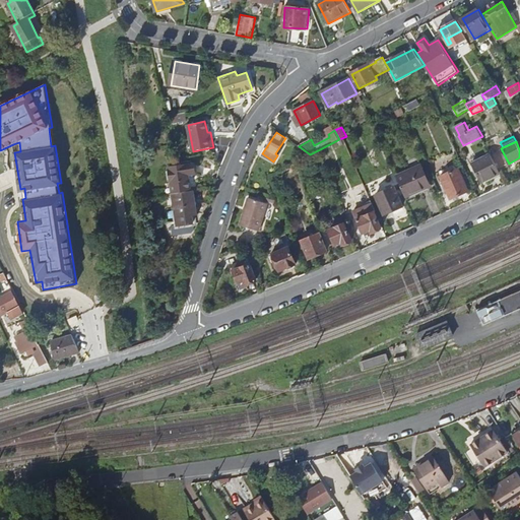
[(472,164),(481,182),(501,173),(491,154),(472,164)]
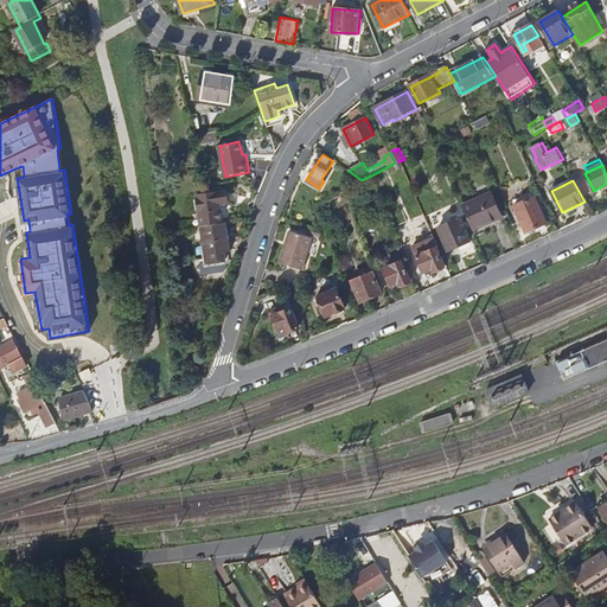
[(198,196),(204,225),(224,222),(221,203),(229,202),(228,190),(198,196)]
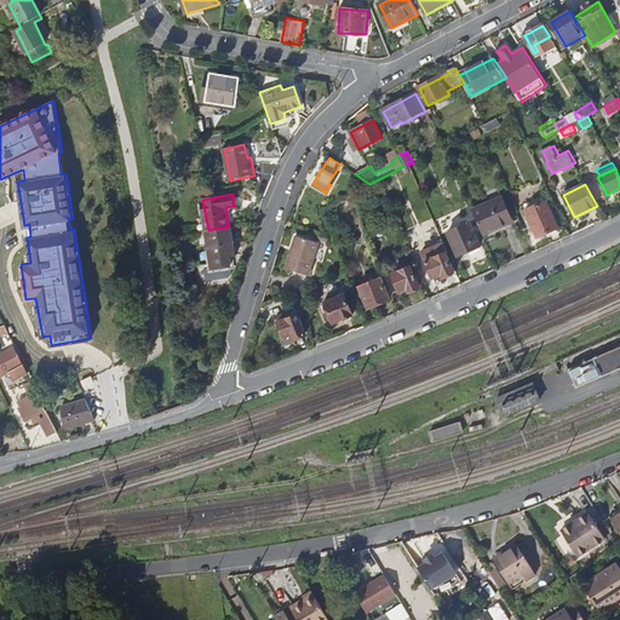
[(472,210),(483,234),(499,228),(498,227),(512,219),(501,197),(472,210)]
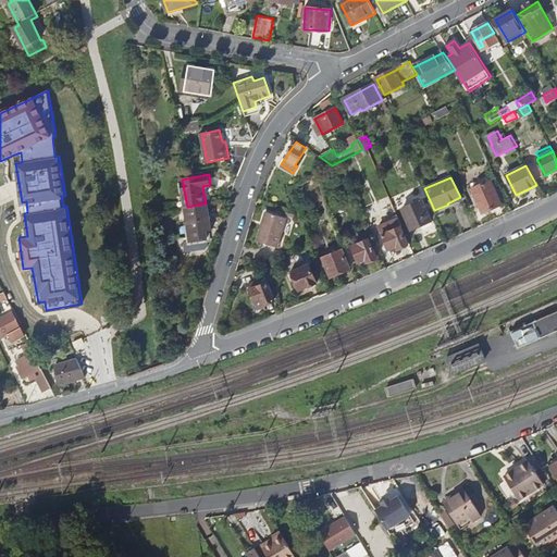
[(473,188),(484,212),(503,205),(492,181),(473,188)]
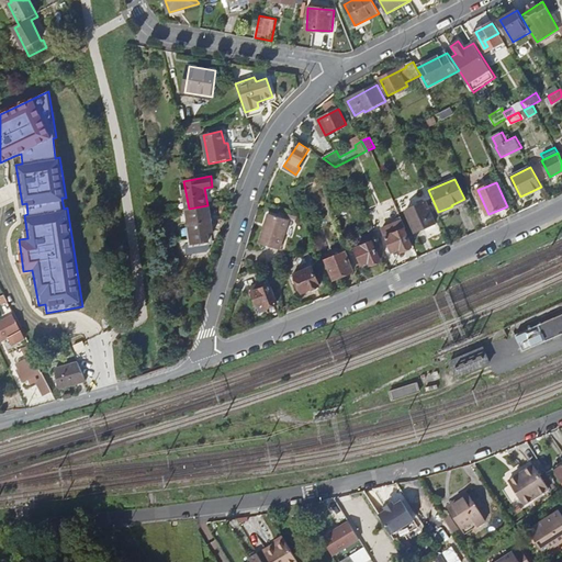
[(204,188),(208,205),(211,205),(215,204),(212,187),(204,188)]
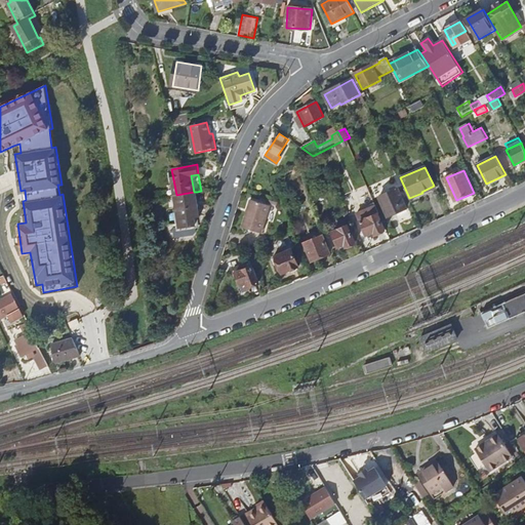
[(380,198),(389,217),(407,209),(399,190),(380,198)]
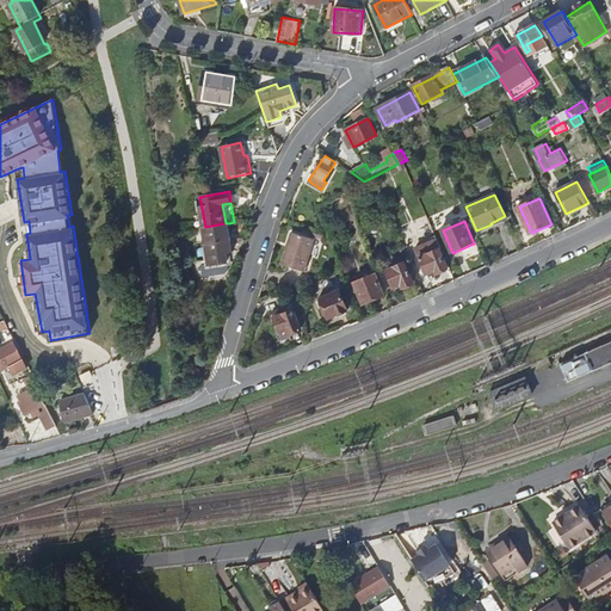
[(205,227),(210,264),(228,261),(227,251),(233,250),(229,223),(226,223),(205,227)]
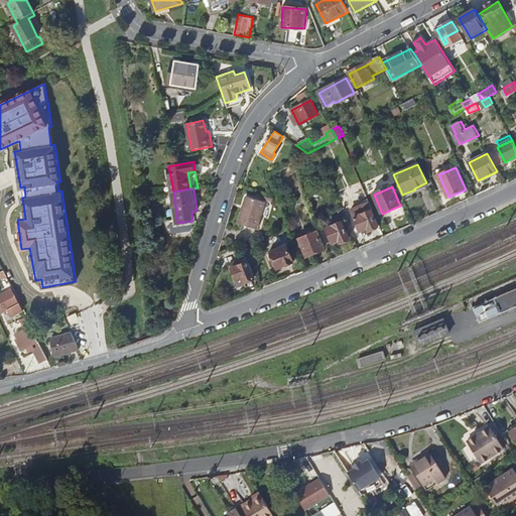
[(247,197),(238,224),(257,230),(266,203),(247,197)]
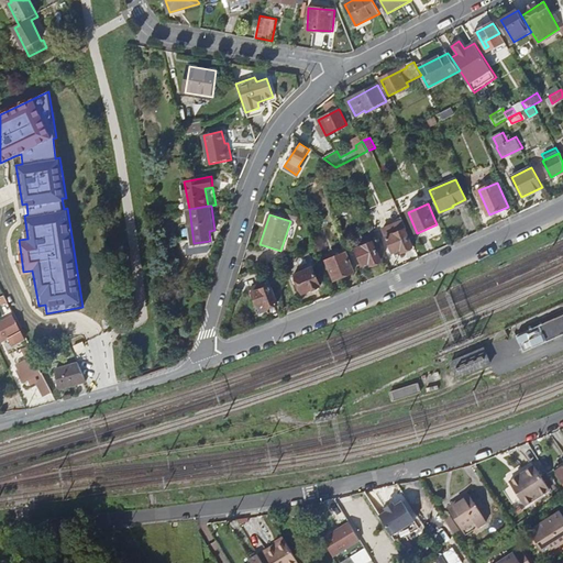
[(384,229),(394,253),(403,249),(404,252),(415,246),(407,231),(408,230),(404,220),(384,229)]
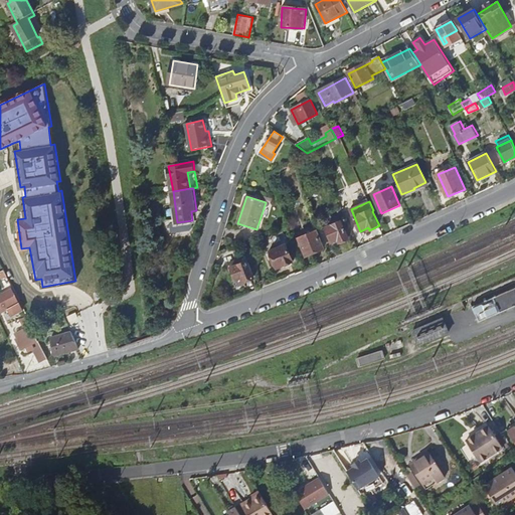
[(321,231),(326,243),(333,241),(333,242),(339,239),(341,242),(350,238),(343,221),(328,227),(328,229),(321,231)]
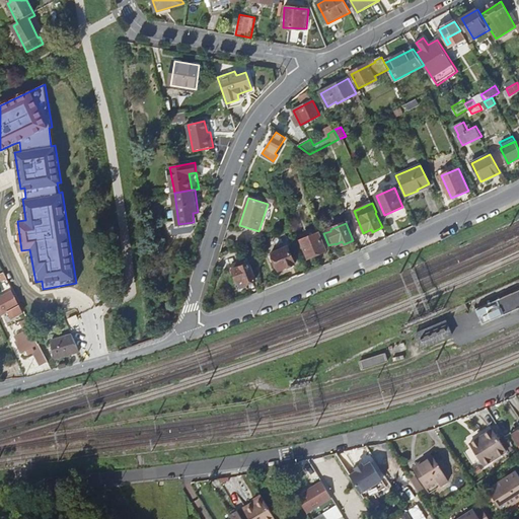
[(301,240),(309,258),(326,250),(319,232),(301,240)]
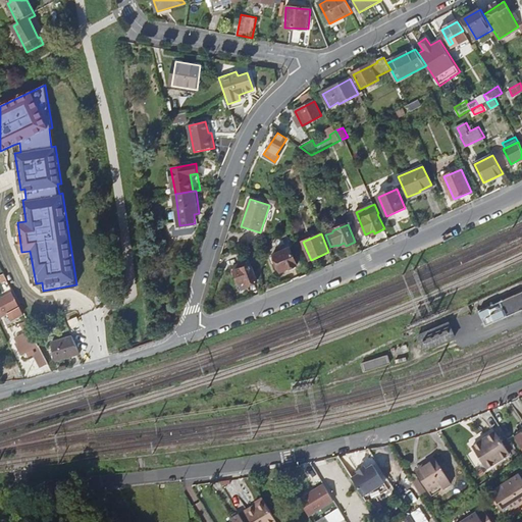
[(275,254),(282,272),(299,265),(292,248),(275,254)]
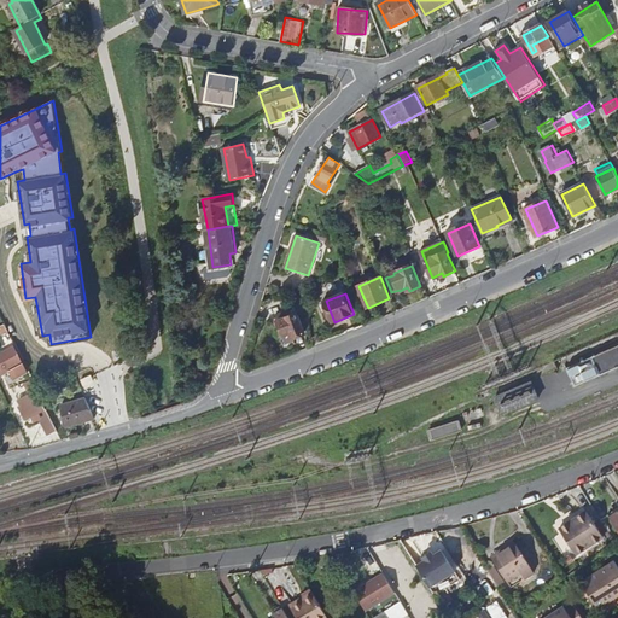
[(297,314),(278,321),(286,342),(291,340),(290,338),(292,337),(293,338),(305,333),(297,314)]
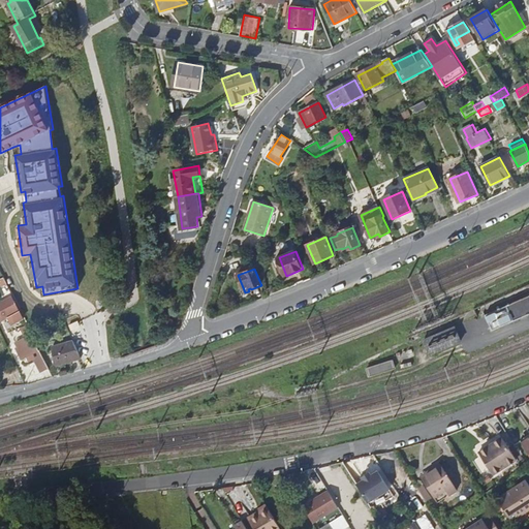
[(2,290),(6,297),(11,294),(7,287),(2,290)]
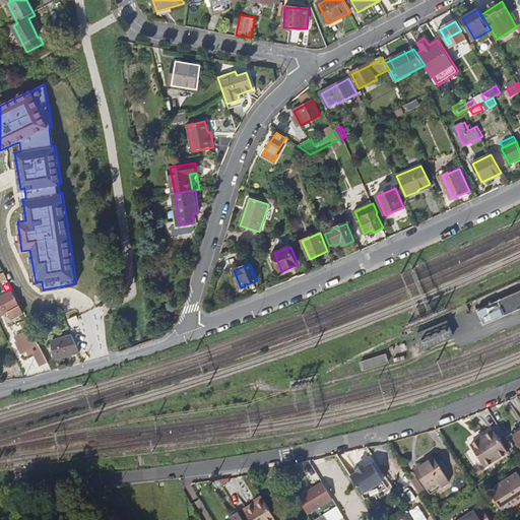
[(475,326),(519,306),(519,287),(468,311),(475,326)]
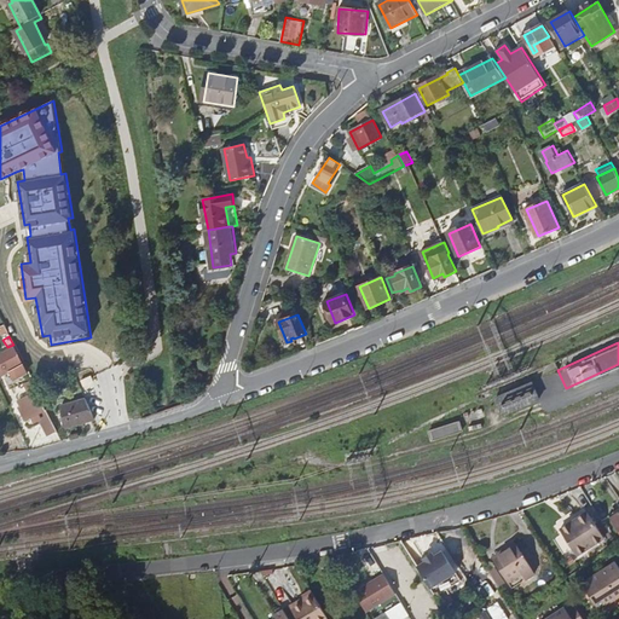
[(0,358),(0,365),(5,375),(16,369),(21,377),(29,372),(13,343),(13,345),(7,347),(6,348),(10,353),(0,358)]
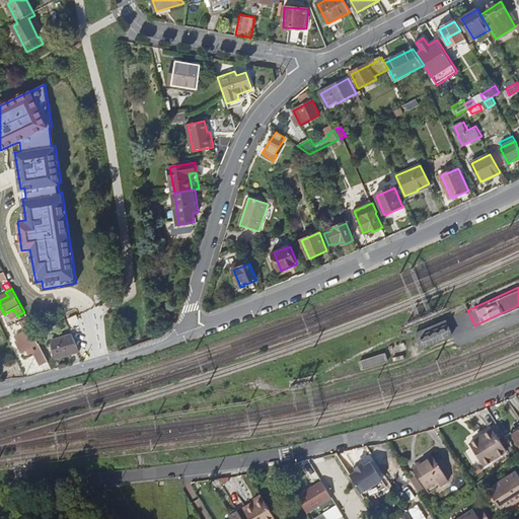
[(22,325),(25,331),(31,328),(28,322),(22,325)]
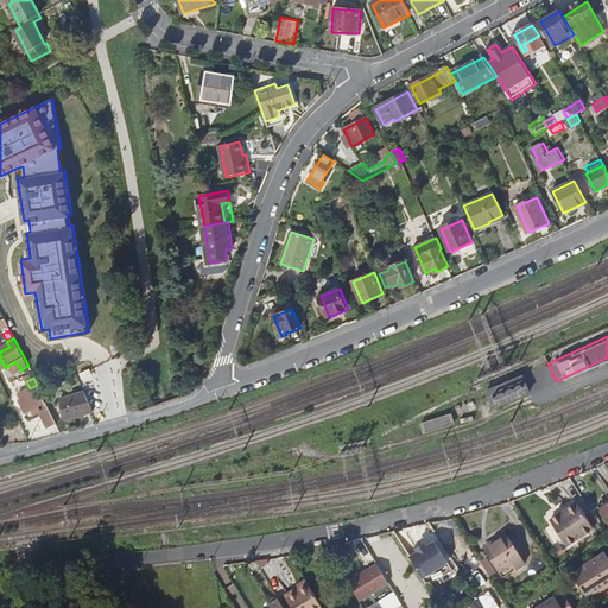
[(521,378),(487,388),(493,407),(527,397),(521,378)]
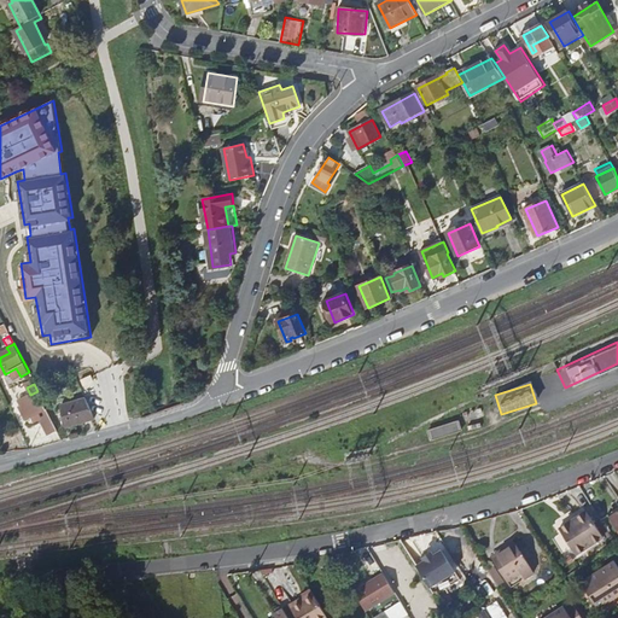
[(21,401),(23,406),(21,407),(28,419),(33,417),(35,421),(42,417),(40,413),(47,409),(38,391),(30,395),(21,401)]
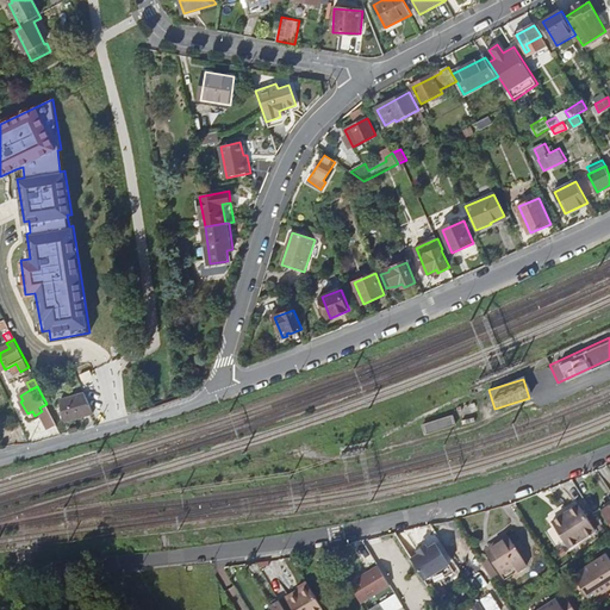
[(62,400),(69,422),(97,414),(88,393),(62,400)]
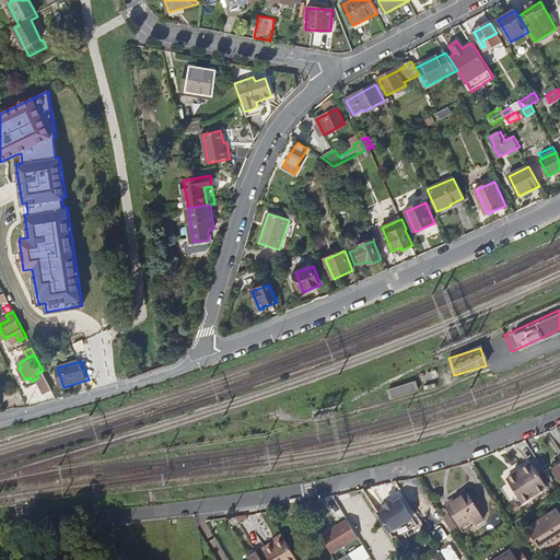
[(41,384),(46,394),(51,392),(45,381),(41,384)]
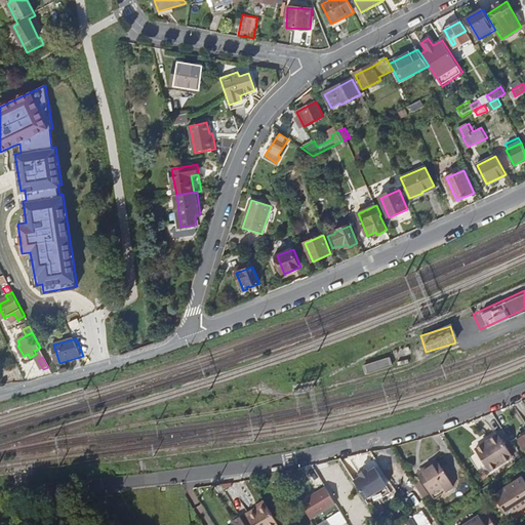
[(364,364),(366,372),(392,365),(390,357),(364,364)]
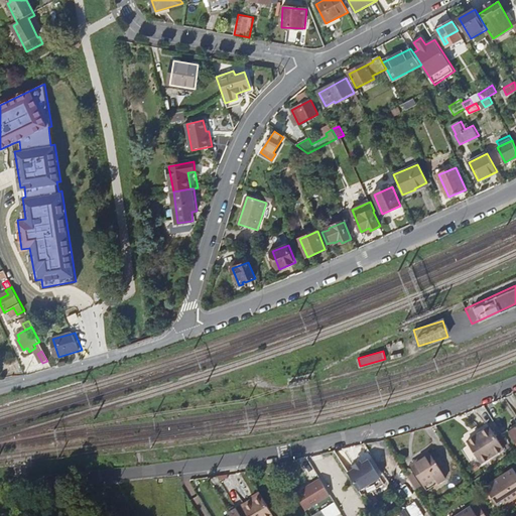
[(491,426),(468,440),(483,463),(505,448),(491,426)]
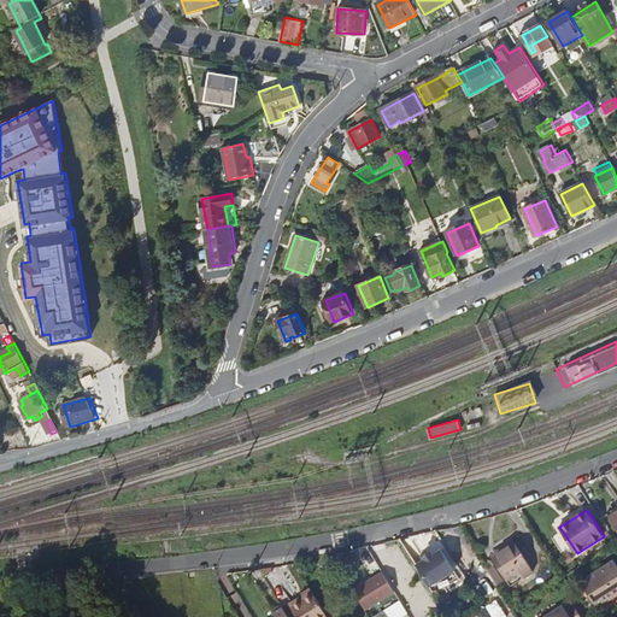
[(492,558),(506,580),(511,586),(526,577),(530,585),(539,580),(529,565),(515,544),(492,558)]
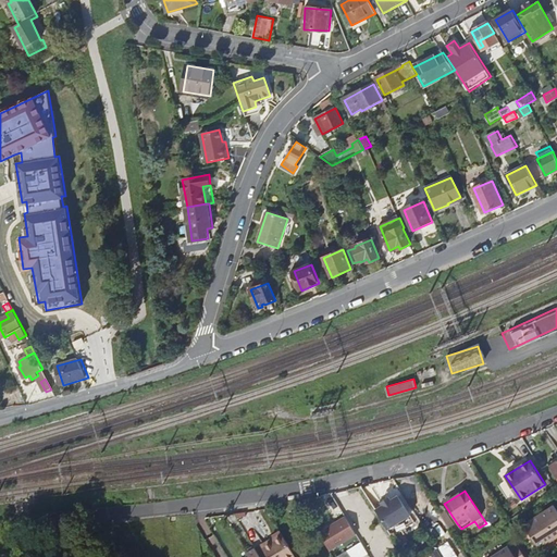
[(383,505),(375,510),(387,530),(410,516),(398,496),(391,500),(383,505)]
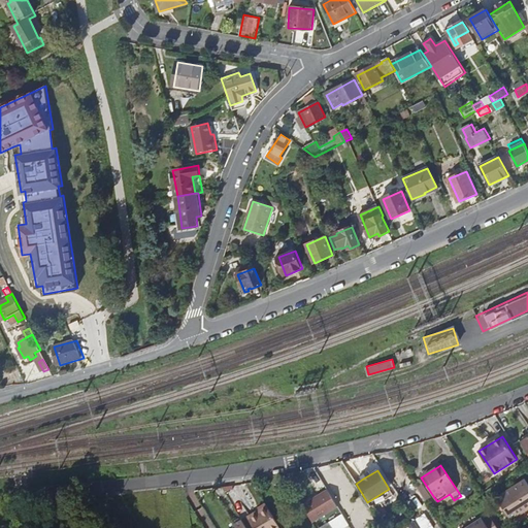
[(497,498),(510,519),(516,526),(527,518),(527,482),(526,479),(497,498)]
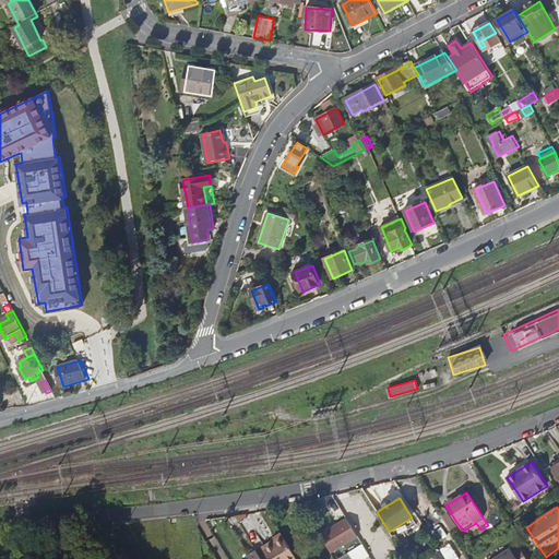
[(452,522),(443,508),(438,511),(448,525),(452,522)]
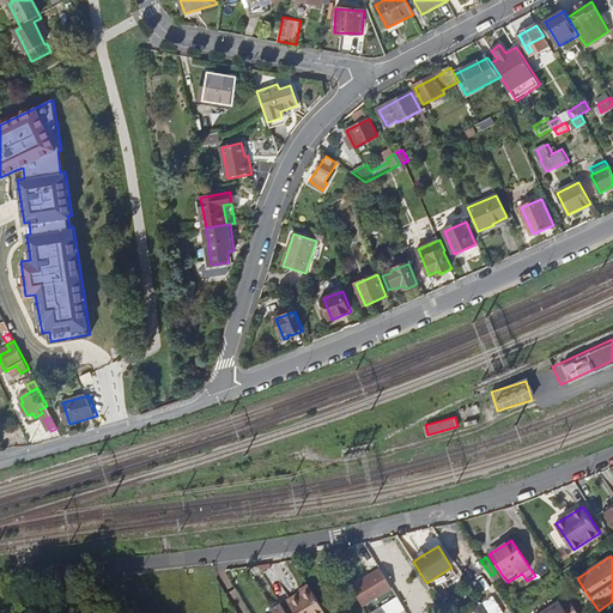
[(363,606),(392,588),(380,569),(351,586),(363,606)]
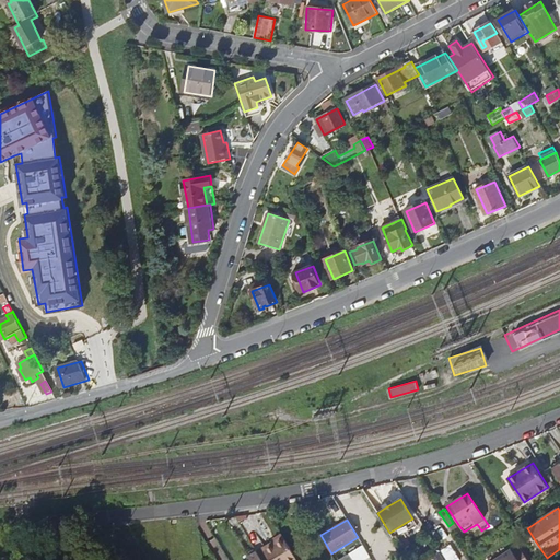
[(266,552),(270,559),(295,559),(296,559),(286,540),(266,552)]
